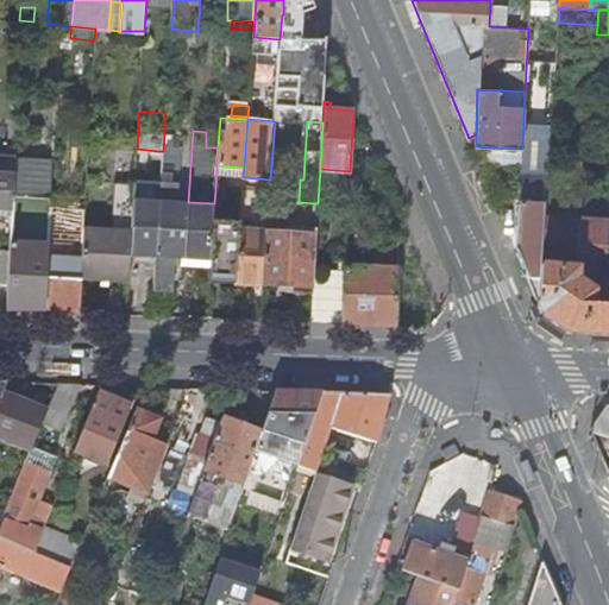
[(170,191),(176,193),(179,146),(174,146),(174,132),(164,132),(163,151),(162,163),(161,200),(169,201),(170,191)]
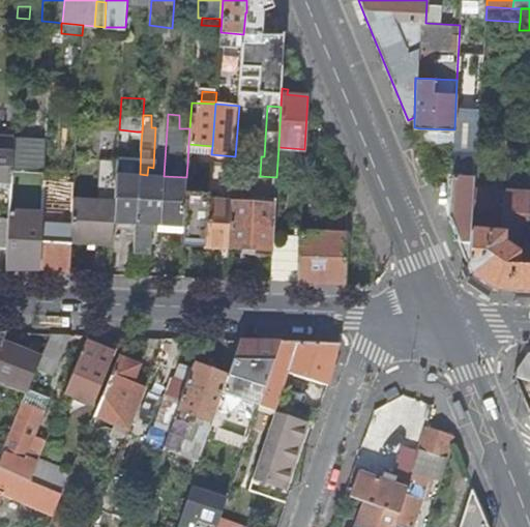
[(451,176),(454,129),(420,128),(418,143),(433,175),(451,176)]
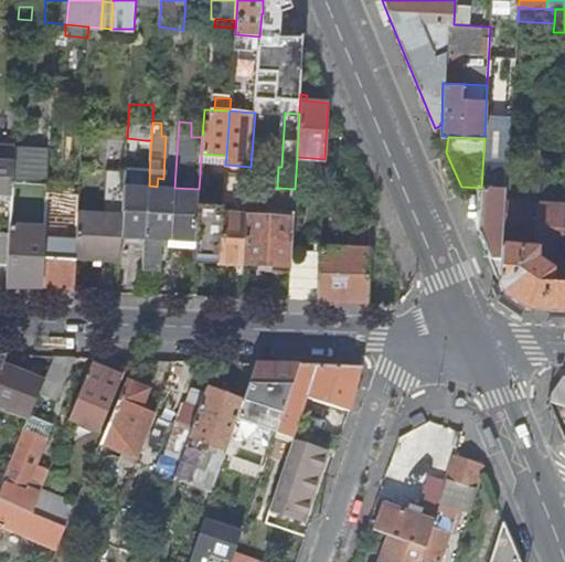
[(146,140),(127,138),(127,149),(145,150),(146,140)]
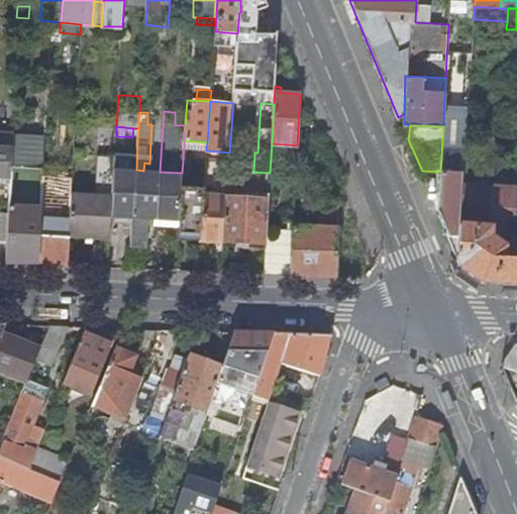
[(440,172),(438,210),(457,258),(459,225),(461,206),(462,182),(461,182),(463,148),(466,148),(467,126),(443,126),(440,172)]
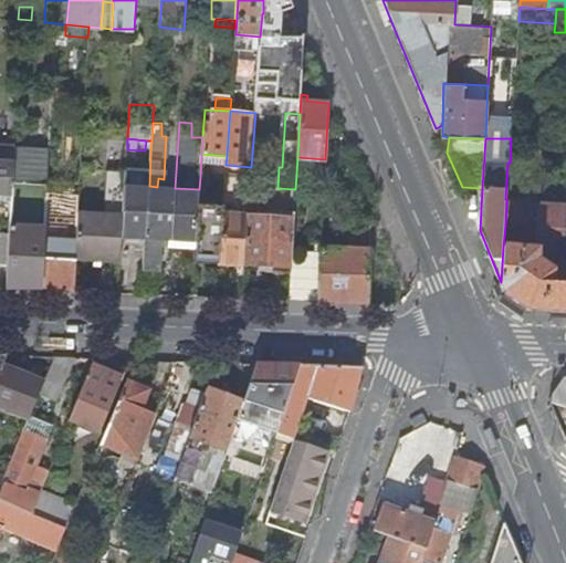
[(16,145),(0,143),(0,193),(12,194),(13,180),(16,145)]
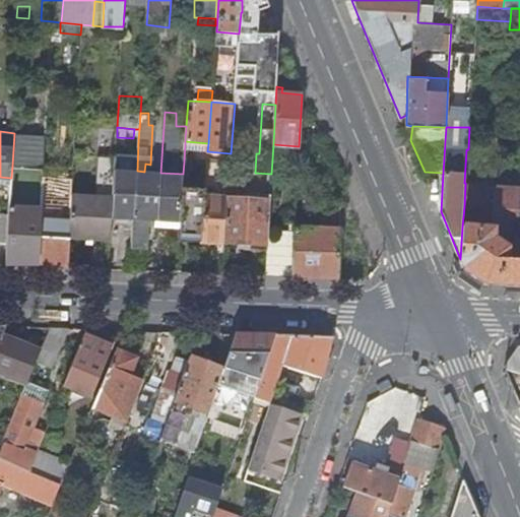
[(12,166),(45,168),(46,134),(14,133),(12,166)]
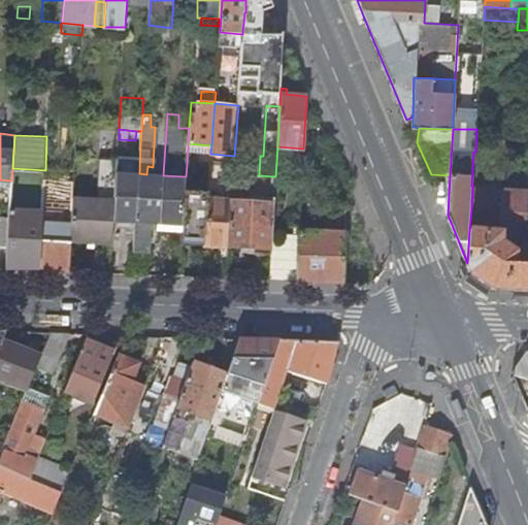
[(135,140),(119,139),(118,155),(127,155),(125,172),(139,173),(140,141),(135,140)]
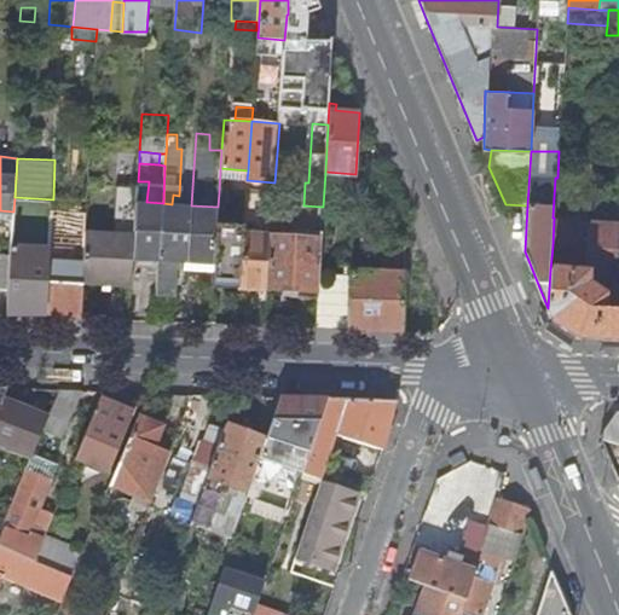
[(149,181),(138,181),(137,202),(146,202),(149,181)]
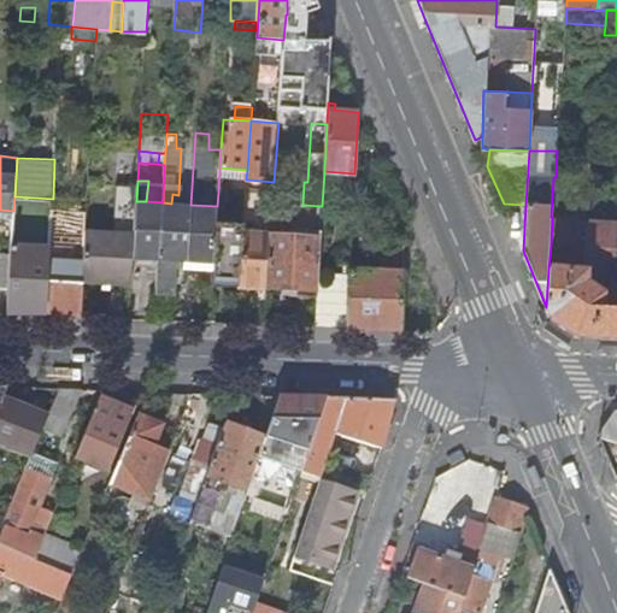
[(46,312),(51,230),(53,199),(15,196),(13,211),(13,217),(11,245),(11,254),(9,289),(6,312),(46,312)]
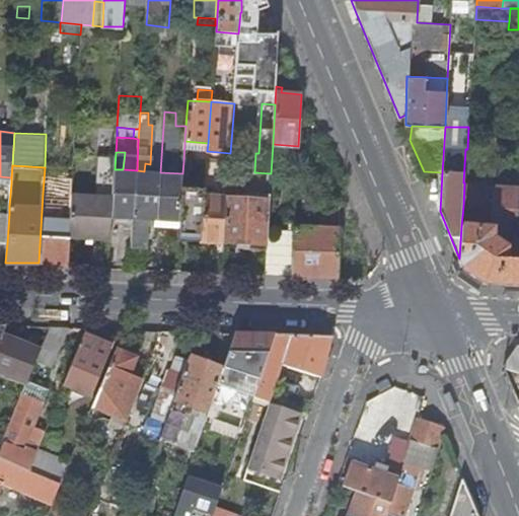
[(112,216),(115,169),(96,168),(95,194),(72,193),(69,236),(110,239),(112,216)]
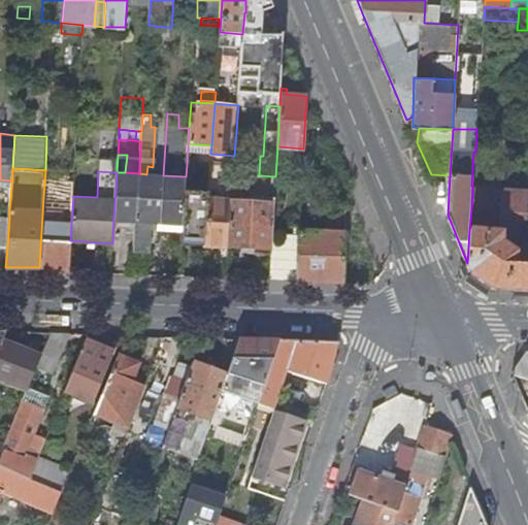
[(125,172),(117,172),(113,220),(136,222),(139,173),(125,172)]
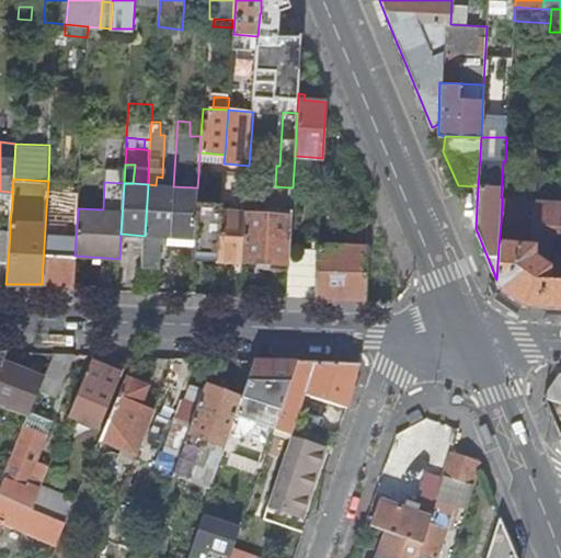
[(161,185),(156,185),(148,184),(145,236),(145,241),(144,258),(142,266),(162,268),(162,262),(163,243),(170,245),(194,246),(194,239),(196,203),(197,188),(173,186),(161,185)]
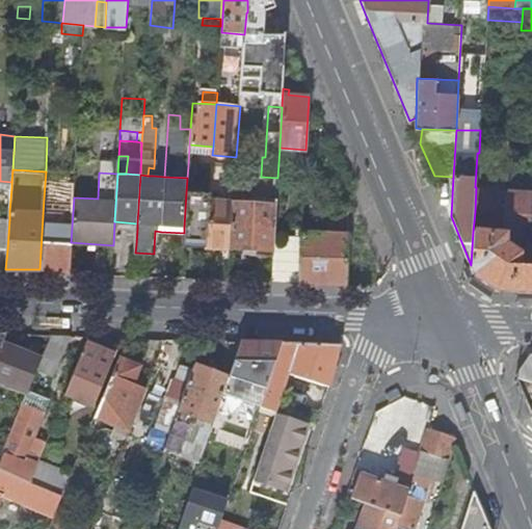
[(2,211),(9,211),(11,187),(3,186),(2,211)]
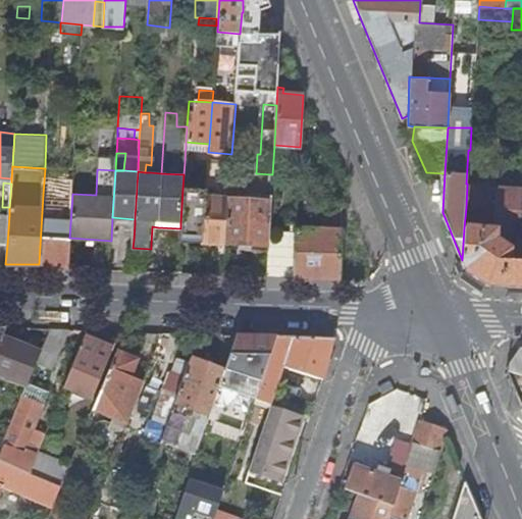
[(521,191),(521,187),(467,184),(466,208),(481,209),(480,223),(486,223),(486,229),(464,227),(462,261),(465,268),(486,282),(494,282),(521,283),(521,239),(519,239),(519,247),(513,252),(507,248),(510,242),(513,232),(519,232),(521,191)]
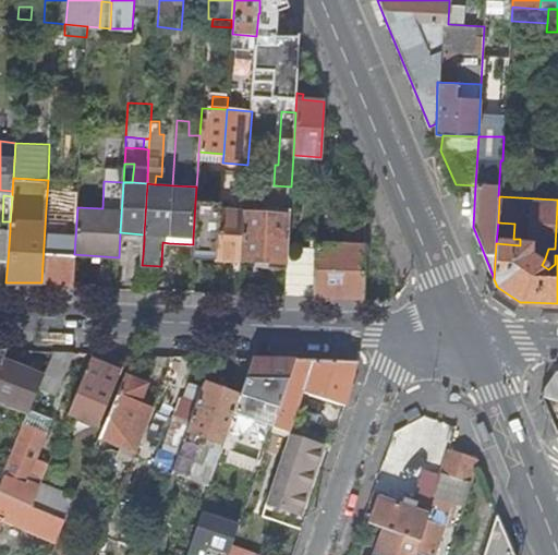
[(219,204),(195,202),(193,238),(217,239),(219,209),(219,204)]
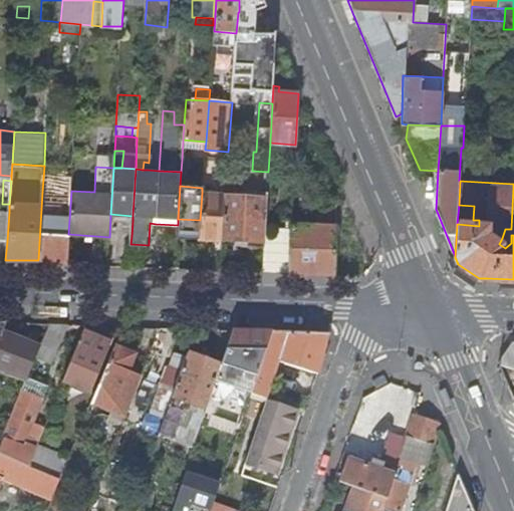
[(67,262),(68,234),(58,234),(61,193),(42,192),(38,260),(67,262)]
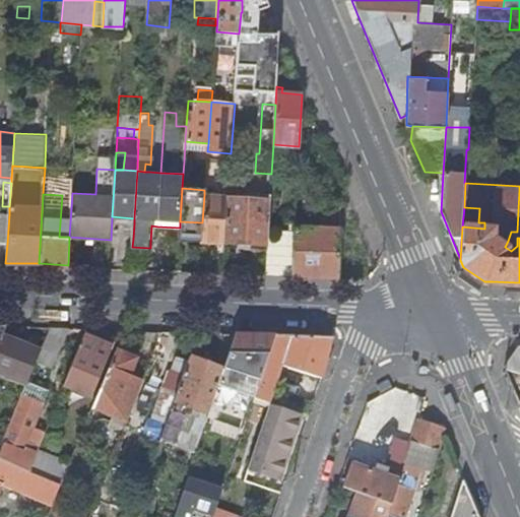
[(213,195),(204,195),(202,222),(201,239),(224,241),(228,196),(213,195)]
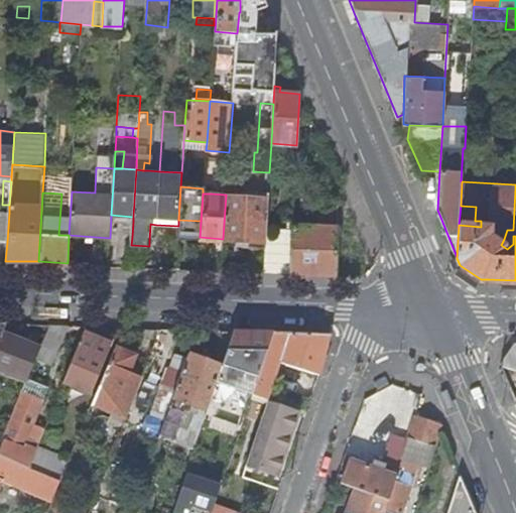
[(223,239),(265,241),(265,236),(268,198),(226,195),(223,239)]
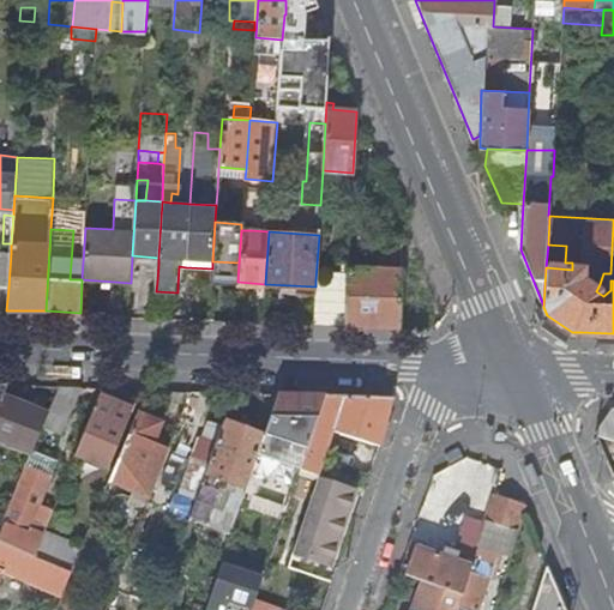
[(0,287),(8,288),(11,253),(0,252),(0,287)]
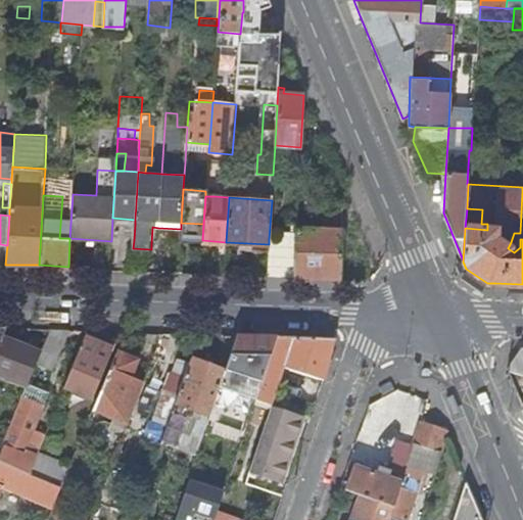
[(342,230),(296,227),(295,241),(294,276),(340,278),(341,245),(342,230)]
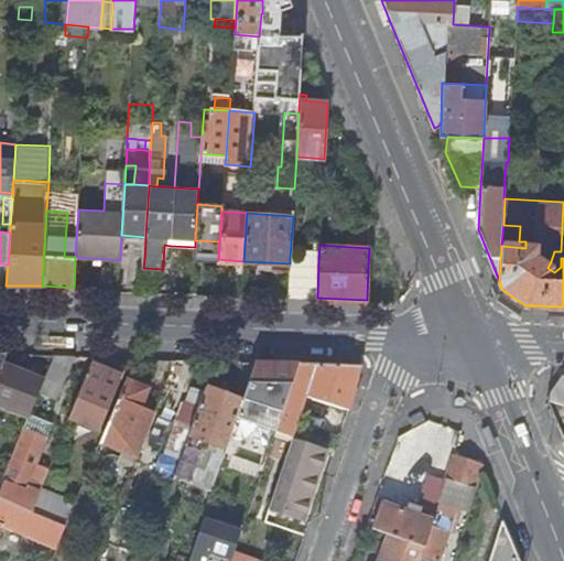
[(318,260),(290,258),(290,263),(288,297),(317,298),(318,260)]
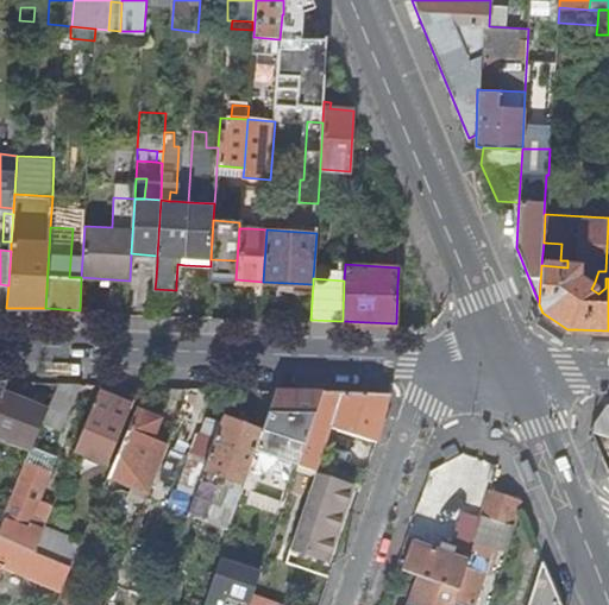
[(420,287),(397,285),(396,323),(419,325),(419,314),(427,315),(427,298),(420,297),(420,287)]
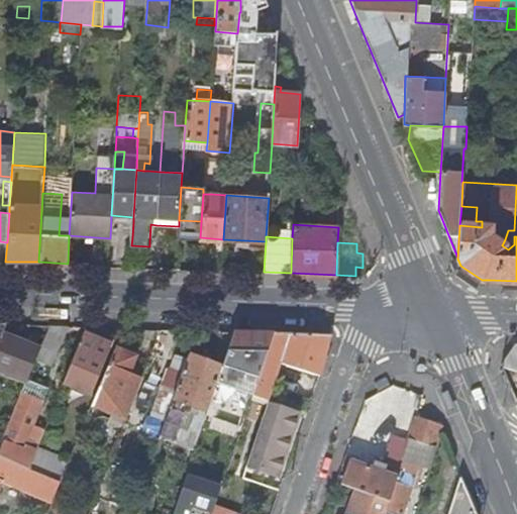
[(140,259),(130,258),(130,267),(139,267),(140,259)]
